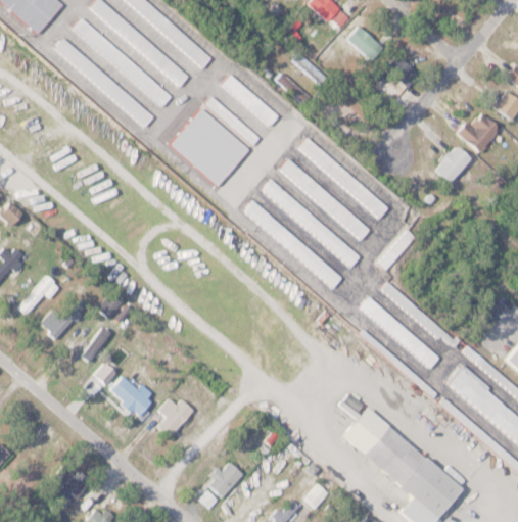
[(0,0),(0,1),(39,34),(63,4),(57,0),(0,0)]
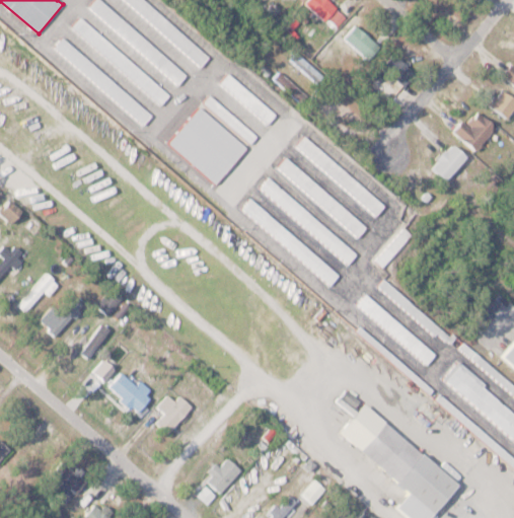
[(188,75),(98,0),(94,0),(88,8),(179,85),(188,75)]
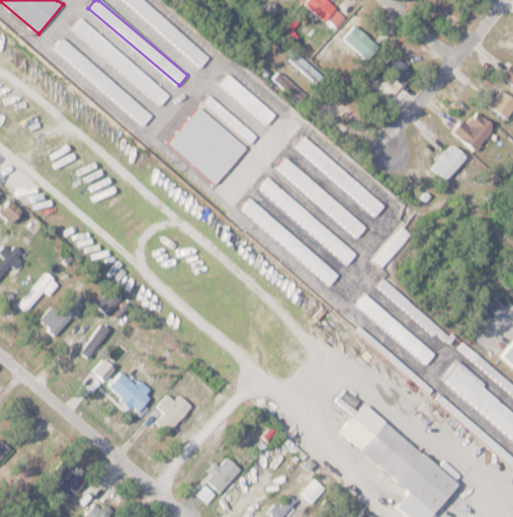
[(121,0),(202,66),(210,56),(142,0),(121,0)]
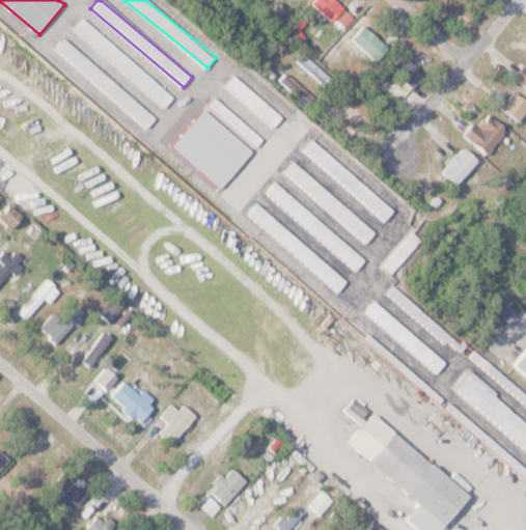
[(314,0),(311,3),(332,22),(344,8),(334,0),(314,0)]
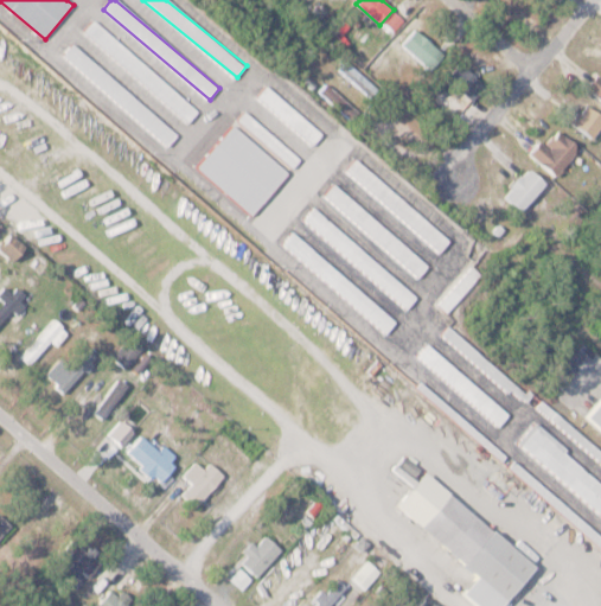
[(190,122),(199,110),(93,21),(83,33),(190,122)]
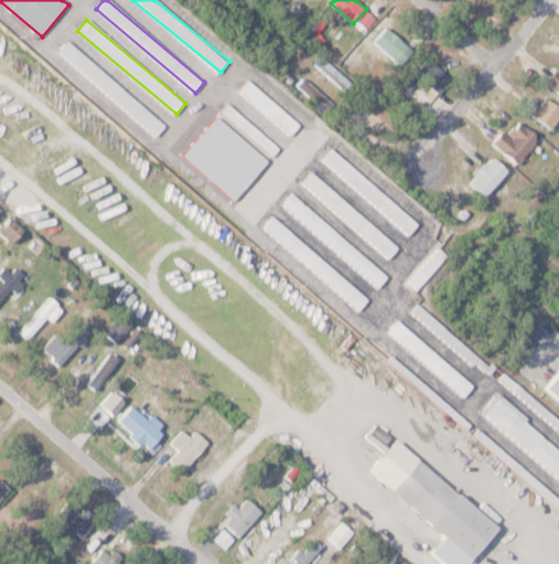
[(414,51),(387,28),(375,42),(400,65),(414,51)]
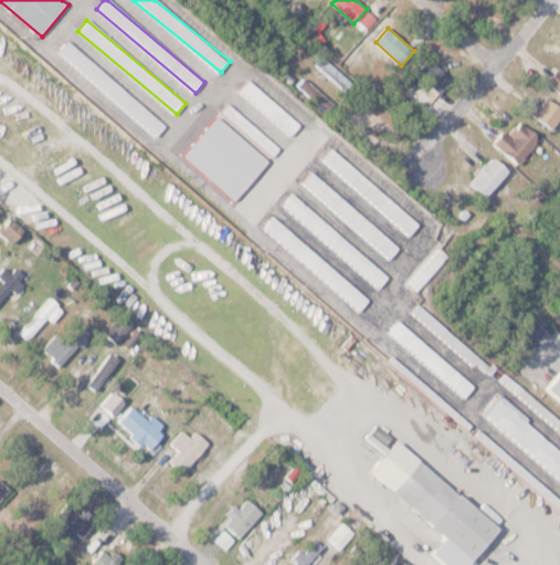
[(453,81),(430,60),(418,73),(441,94),(453,81)]
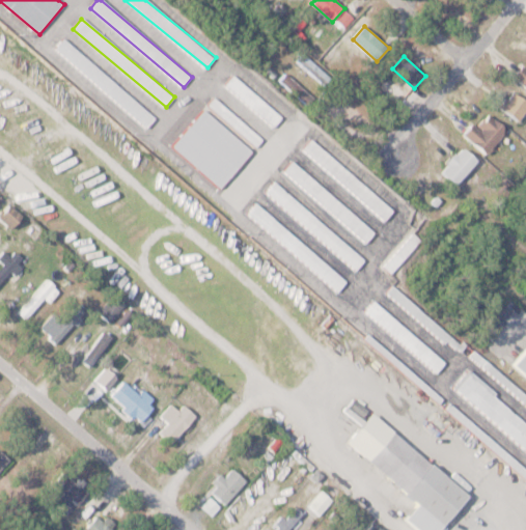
[(148,128),(156,118),(92,64),(88,71),(84,66),(81,71),(148,128)]
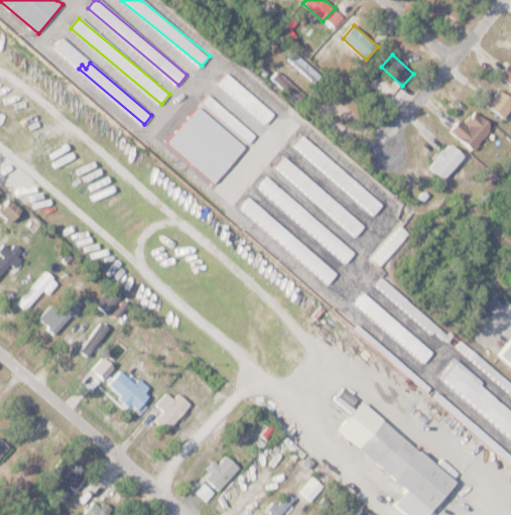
[(219,84),(266,124),(275,114),(228,74),(219,84)]
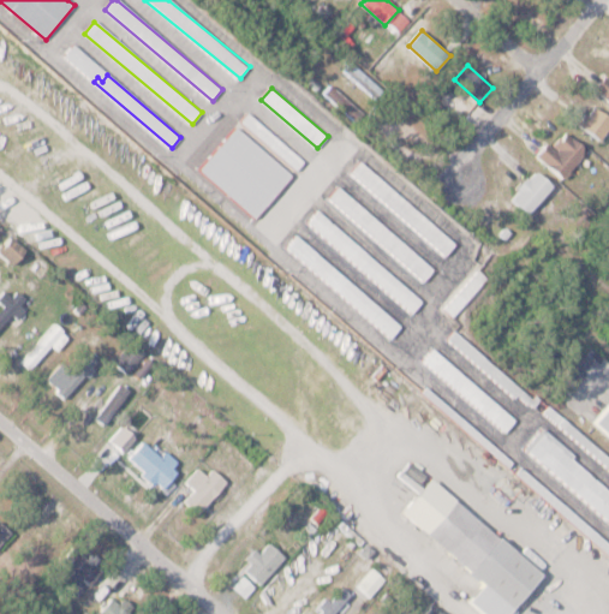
[(244,120),(296,172),(304,164),(251,112),(244,120)]
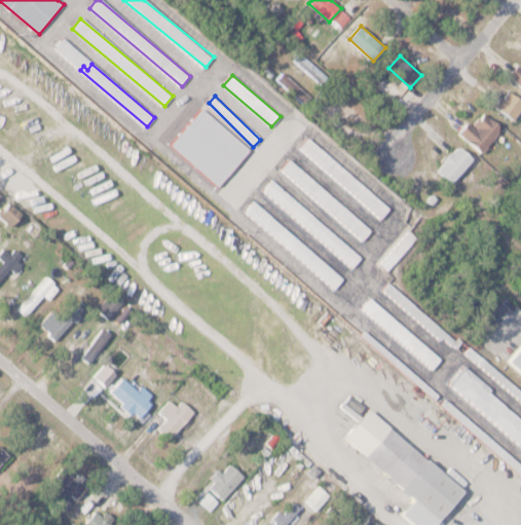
[(459,134),(483,153),(504,129),(484,113),(474,125),(470,121),(459,134)]
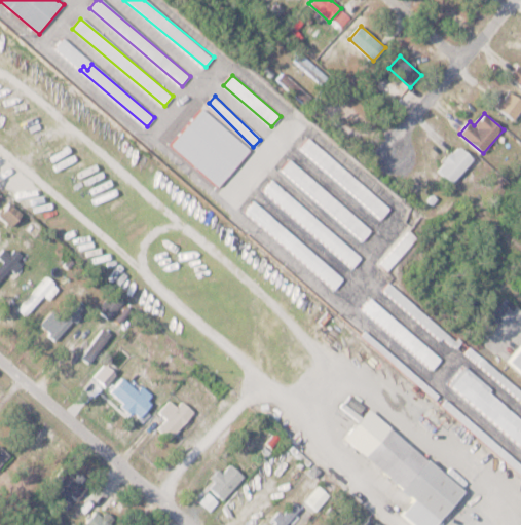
[(382,219),(391,209),(309,138),(300,148),(382,219)]
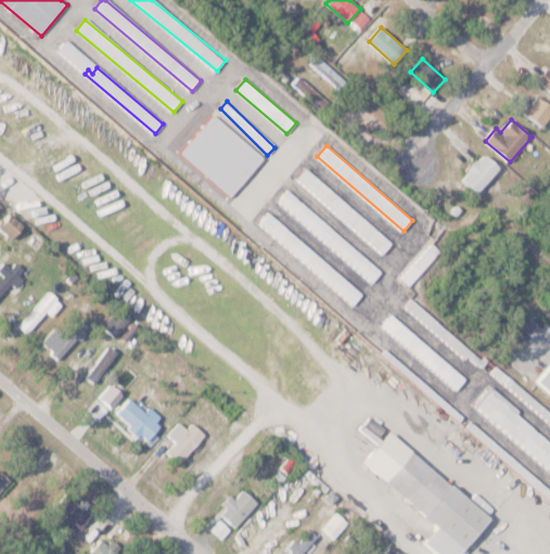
[(384,254),(394,243),(306,169),(297,180),(384,254)]
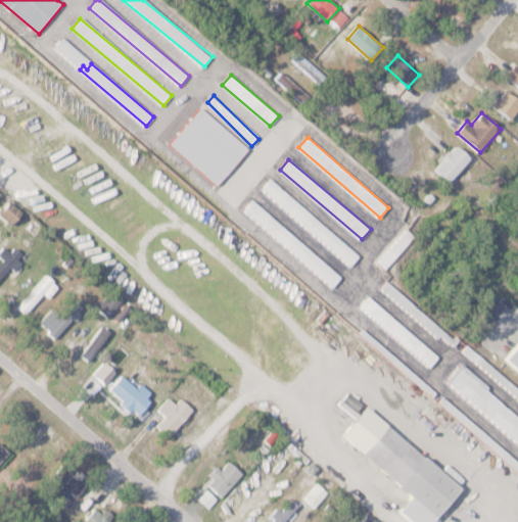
[(361,256),(271,180),(262,190),(351,267),(361,256)]
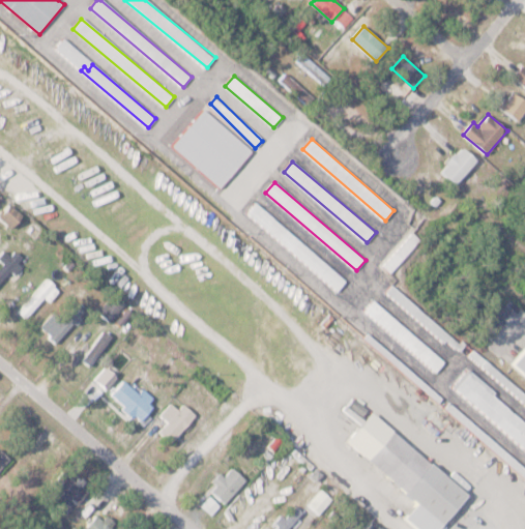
[(339,291),(348,280),(255,204),(245,215),(339,291)]
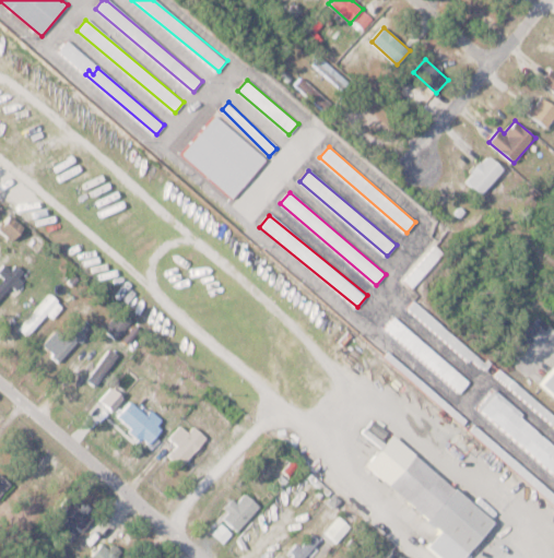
[(0,237),(19,237),(19,218),(0,218),(0,237)]
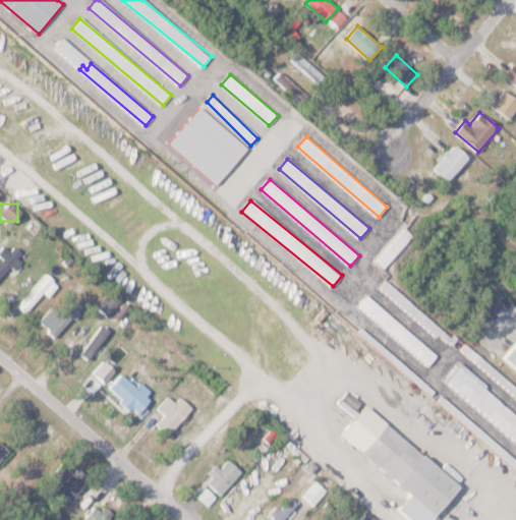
[(414,236),(406,229),(378,262),(385,268),(414,236)]
